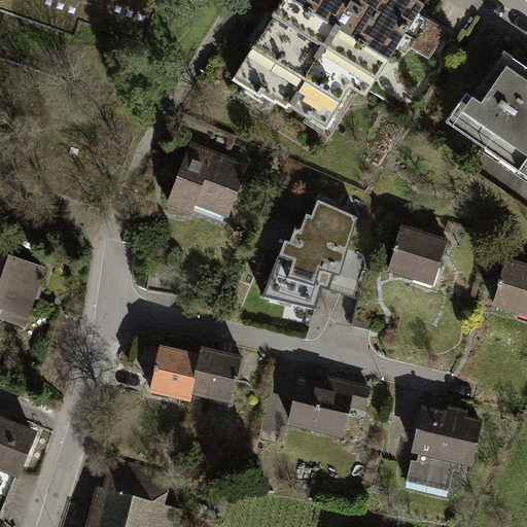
[(37,0),(30,22),(75,37),(80,23),(144,45),(160,0),(37,0)]
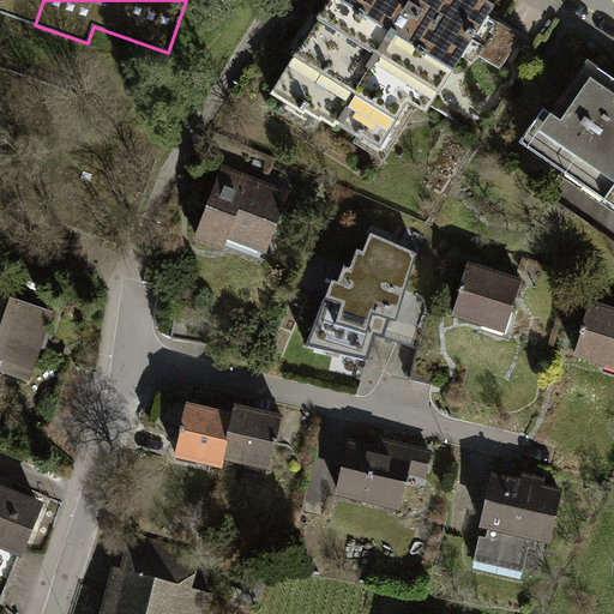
[(379,146),(407,101),(425,112),(469,40),(485,14),(491,5),(482,0),(329,0),(271,94),(304,114),(305,112),(319,121),(321,119),(333,127),(336,124),(360,138),(361,136),(379,146)]
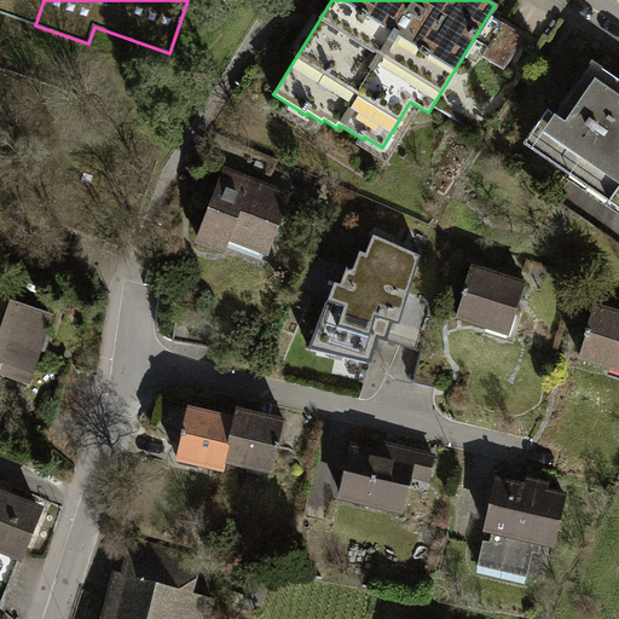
[(524,36),(489,15),(473,40),(486,47),(481,55),(504,69),(524,36)]
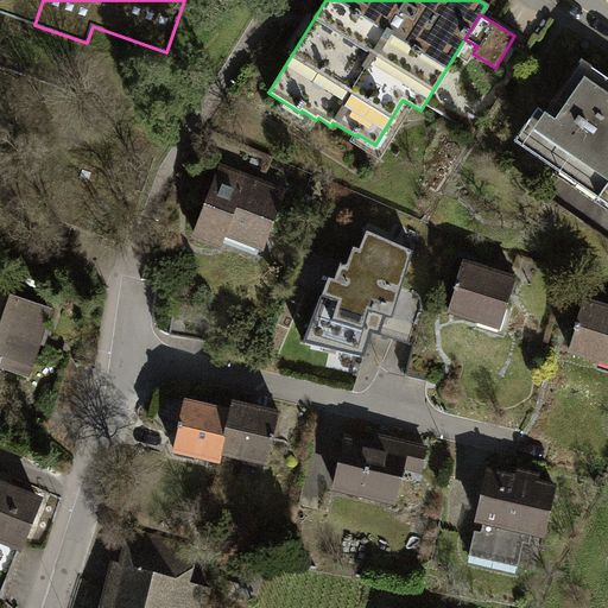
[(529,139),(603,190),(607,183),(607,78),(582,61),(529,139)]
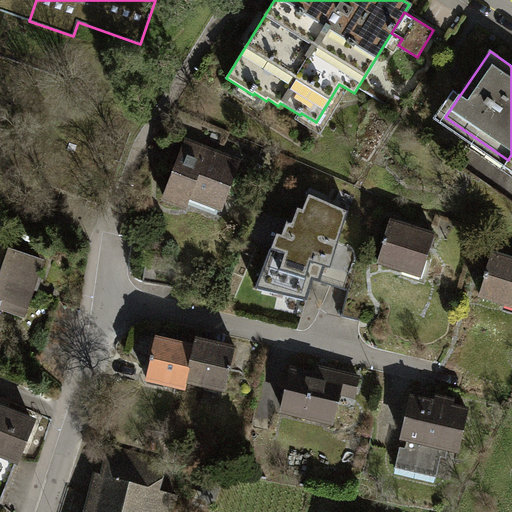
[(182,151),(164,198),(186,206),(190,195),(222,207),(239,161),(195,144),(191,155),(182,151)]
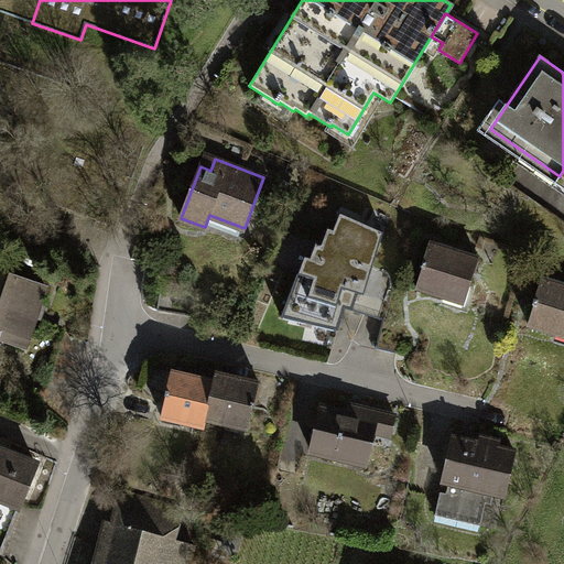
[(342,213),(335,231),(329,229),(324,246),(317,243),(312,259),(306,257),(281,317),(339,331),(346,307),(354,310),(359,293),(367,294),(384,231),(342,213)]
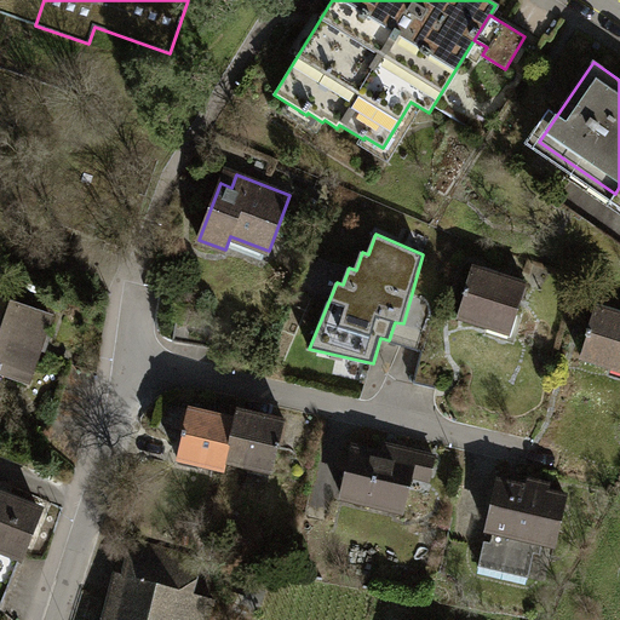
[(471,265),(455,316),(510,333),(524,281),(471,265)]
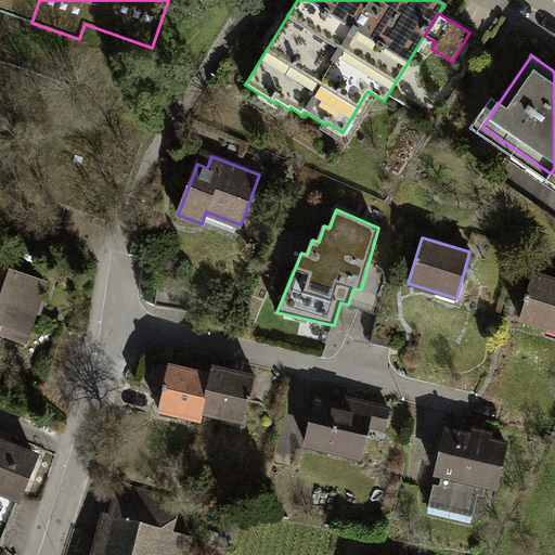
[(0,266),(0,332),(25,340),(46,281),(0,266)]
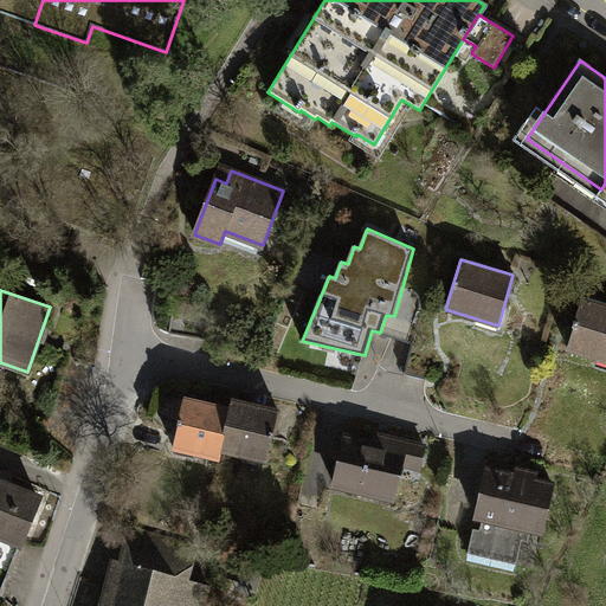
[(605,305),(584,298),(568,347),(605,359),(605,305)]
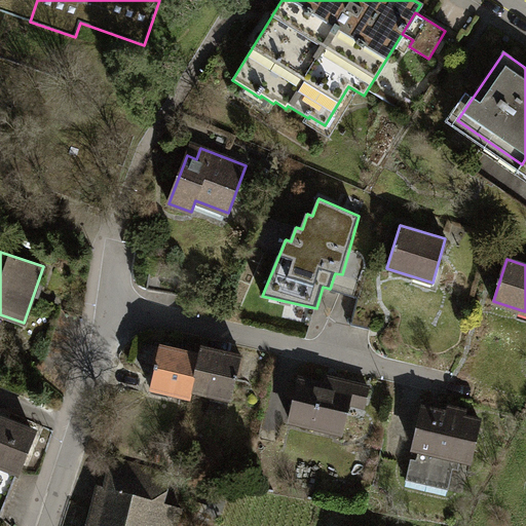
[(190,398),(192,391),(200,354),(160,345),(151,389),(190,398)]
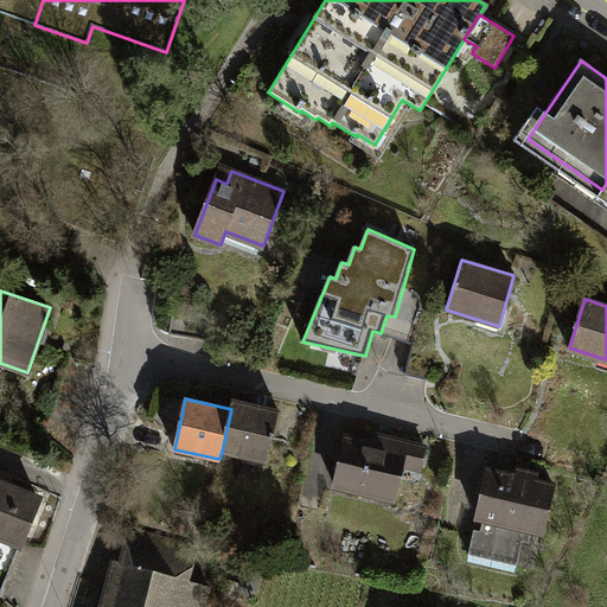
[(232,402),(231,409),(222,452),(264,461),(269,436),(273,438),(278,411),(232,402)]
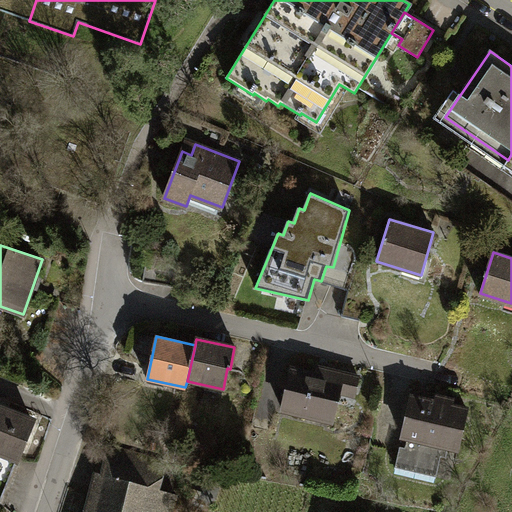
[(291,370),(283,410),(334,420),(343,373),(318,368),(316,375),(291,370)]
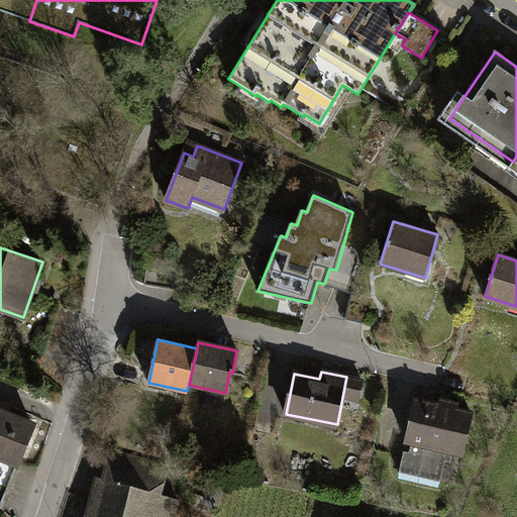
[(406,439),(416,441),(453,450),(462,452),(472,414),(415,401),(406,439)]
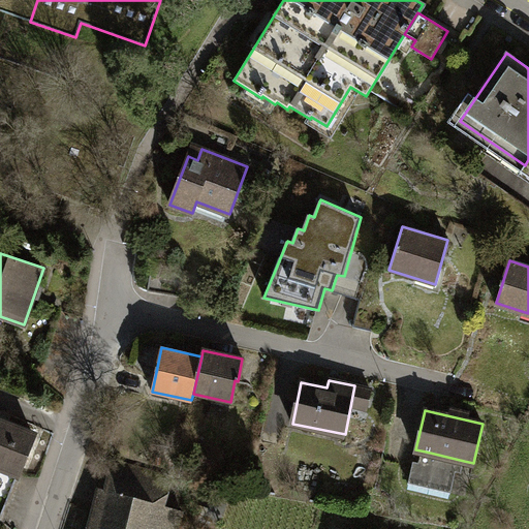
[(0,421),(0,467),(18,474),(33,434),(0,421)]
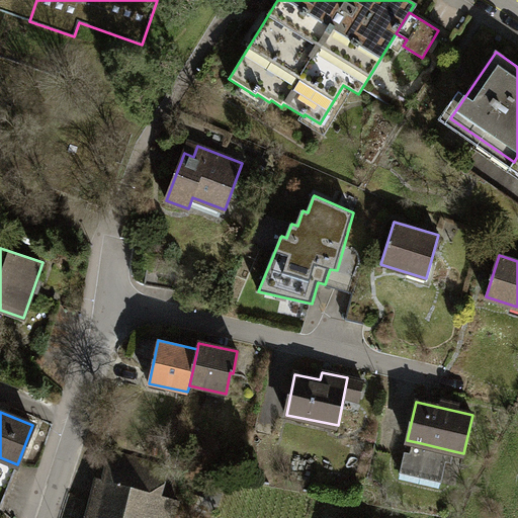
[(451,463),(454,451),(417,442),(415,453),(407,451),(401,473),(441,484),(445,462),(451,463)]
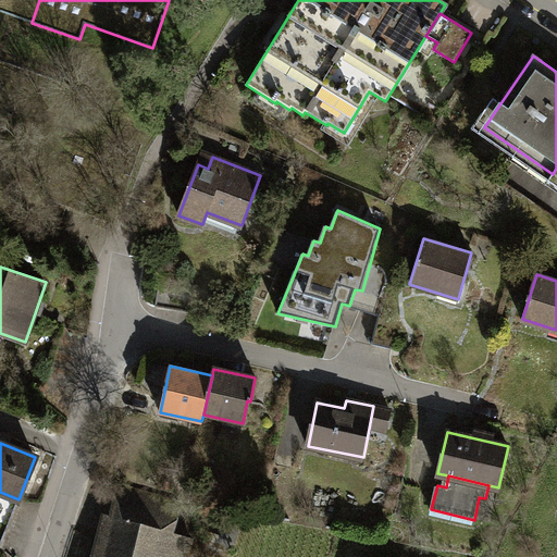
[(118,487),(110,517),(174,534),(182,505),(118,487)]
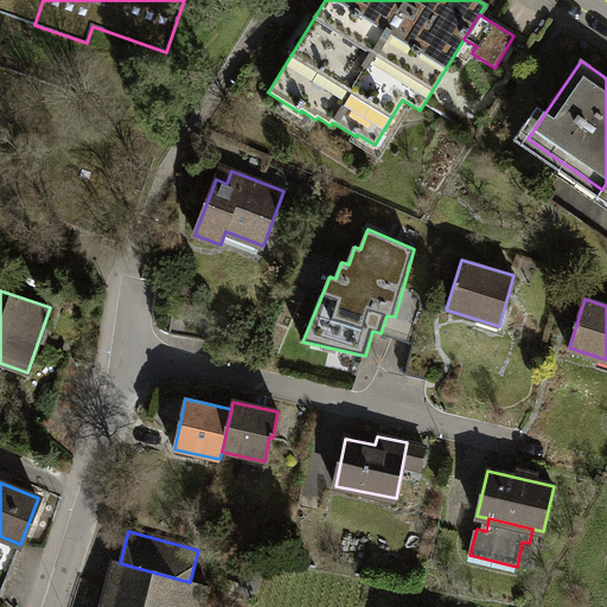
[(114,562),(102,606),(208,606),(212,589),(190,582),(120,563),(114,562)]
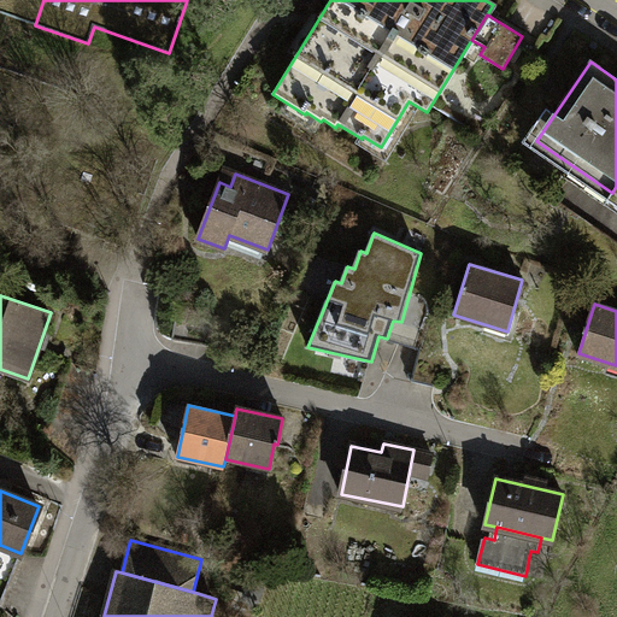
[(257,603),(262,589),(248,585),(244,597),(257,603)]
